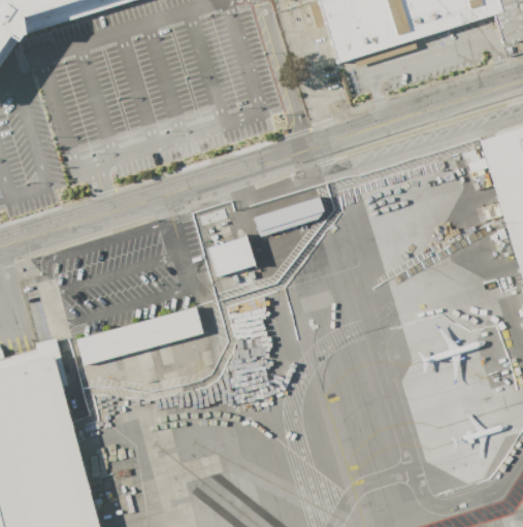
[(0,68),(0,0),(135,0),(23,35),(0,68)]
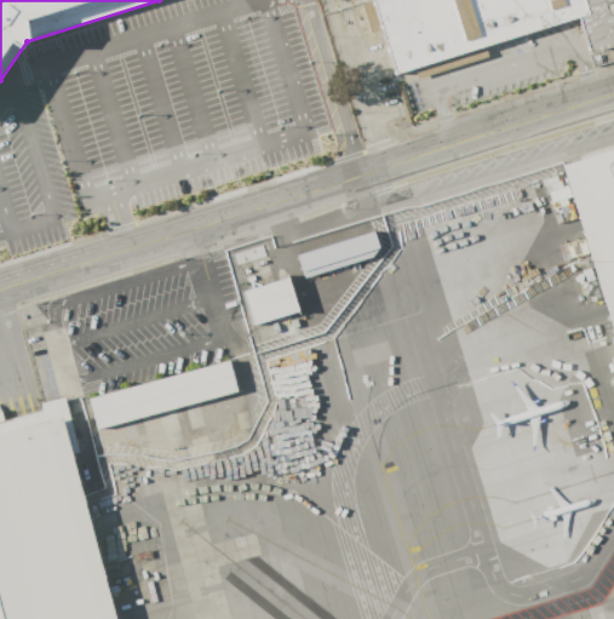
[(374,0),(613,0),(613,46),(592,53),(581,17),(399,74),(374,0)]
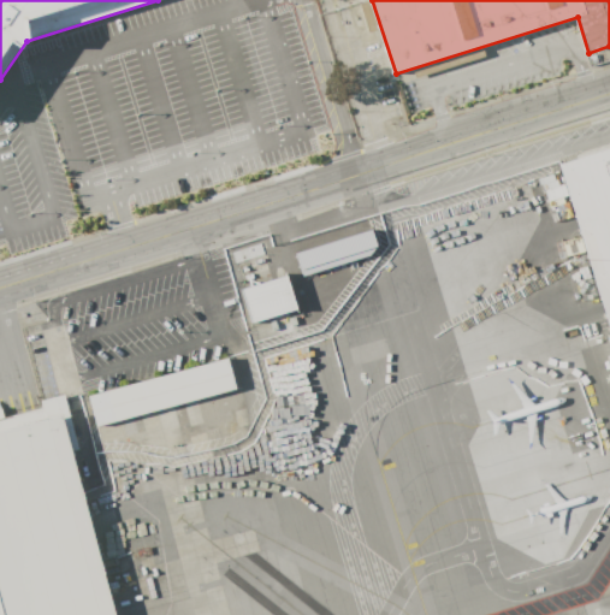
[(609,148),(561,164),(609,324),(609,148)]
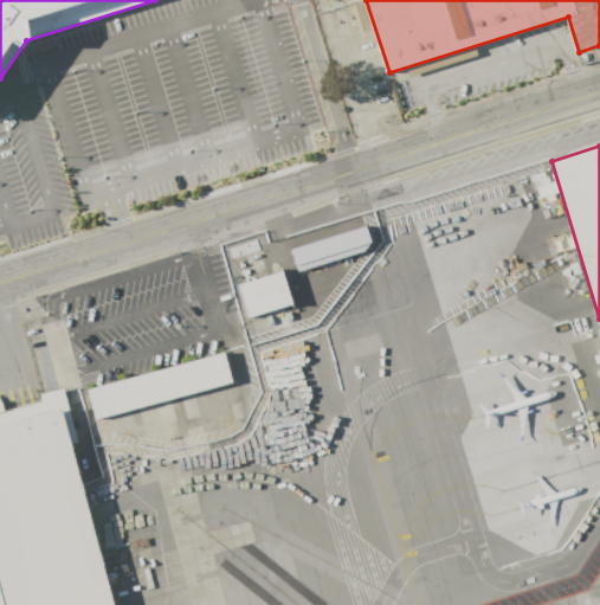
[(294,249),(368,226),(373,243),(366,251),(301,271),(294,249)]
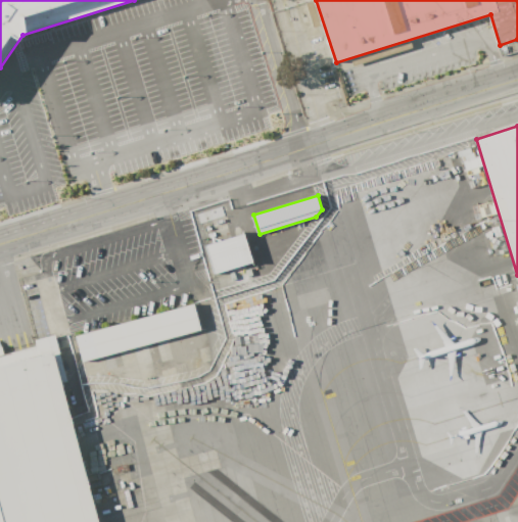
[(199,215),(224,206),(227,216),(202,224),(199,215)]
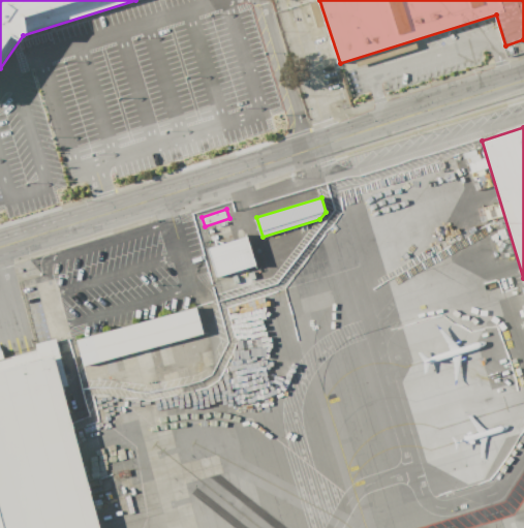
[(210,248),(248,237),(256,266),(218,277),(210,248)]
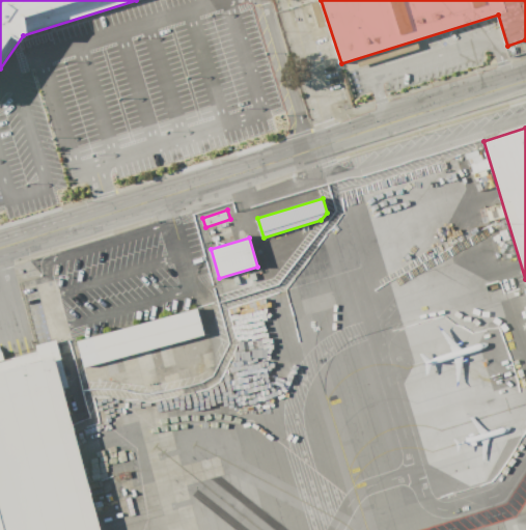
[(218,286),(244,279),(246,284),(220,293),(218,286)]
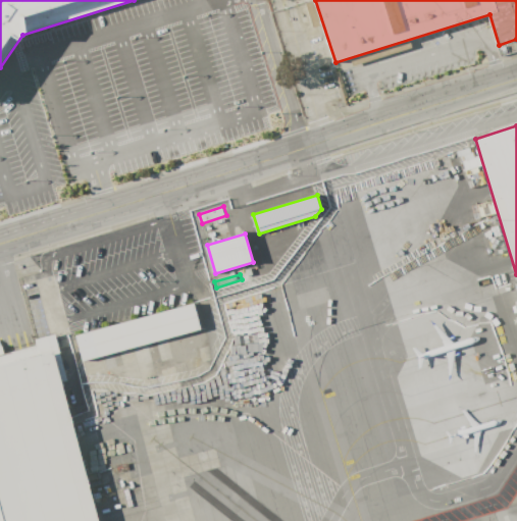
[(78,335),(195,303),(202,329),(85,361),(78,335)]
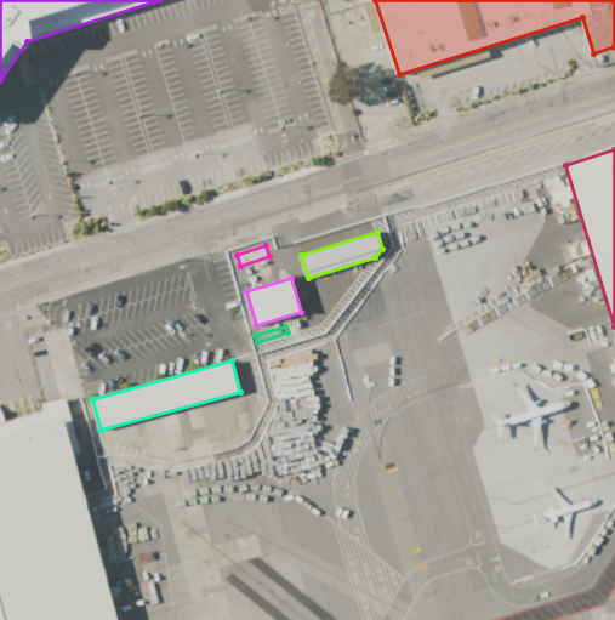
[(0,619),(0,422),(46,410),(45,404),(67,398),(81,454),(74,455),(86,499),(118,619),(0,619)]
